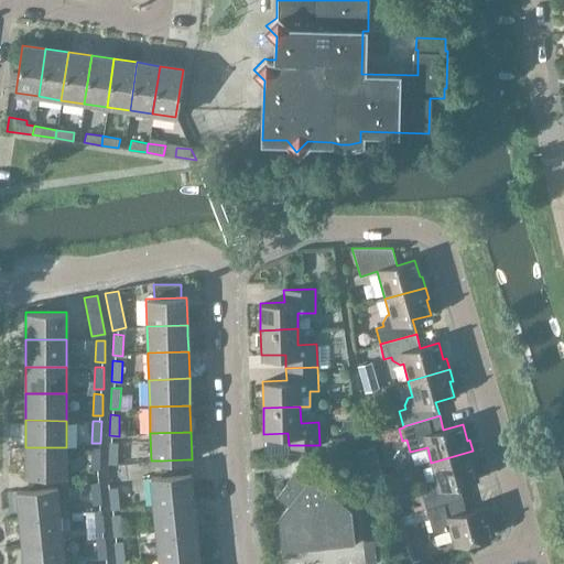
[(107,464),(117,464),(118,443),(109,442),(107,464)]
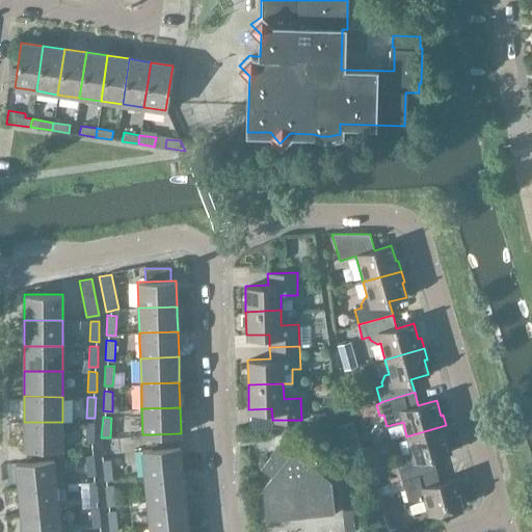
[(62,422),(24,422),(24,448),(26,448),(52,448),(62,448),(62,432),(62,422)]
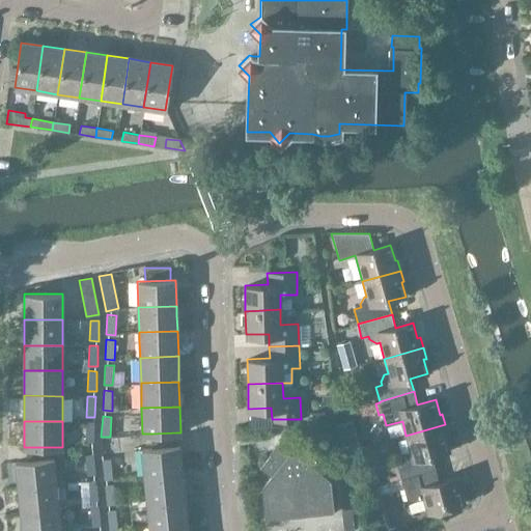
[(85,442),(93,442),(94,422),(85,421),(85,442)]
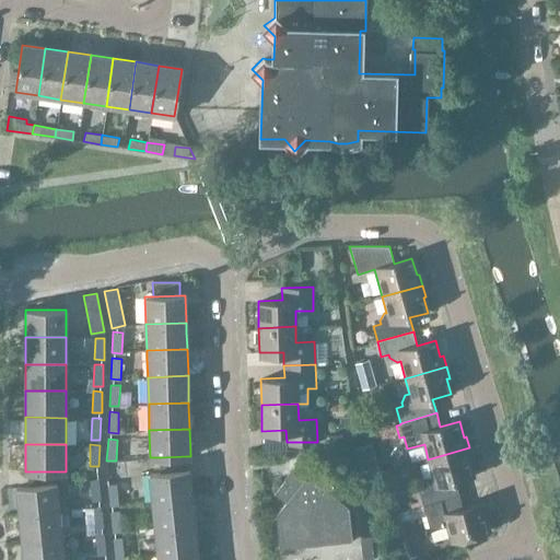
[(370,445),(354,450),(361,473),(377,468),(370,445)]
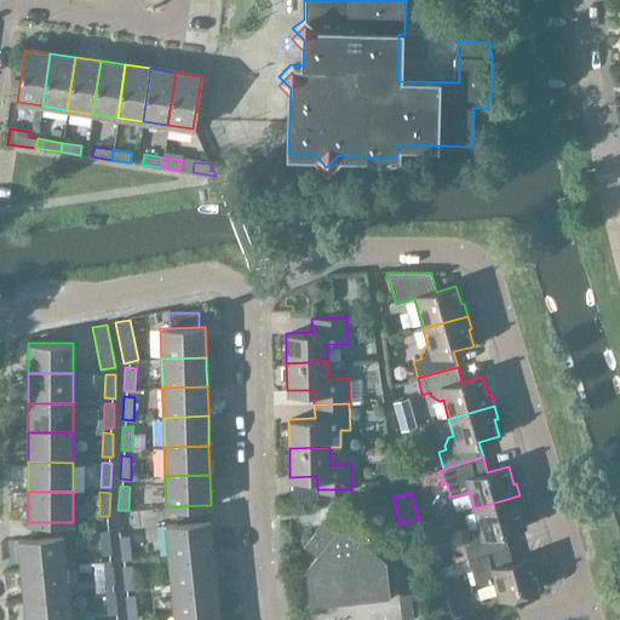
[(523,507),(520,495),(474,509),(482,537),(464,543),(465,545),(460,546),(463,558),(469,557),(469,560),(510,547),(506,533),(526,527),(521,509),(523,507)]
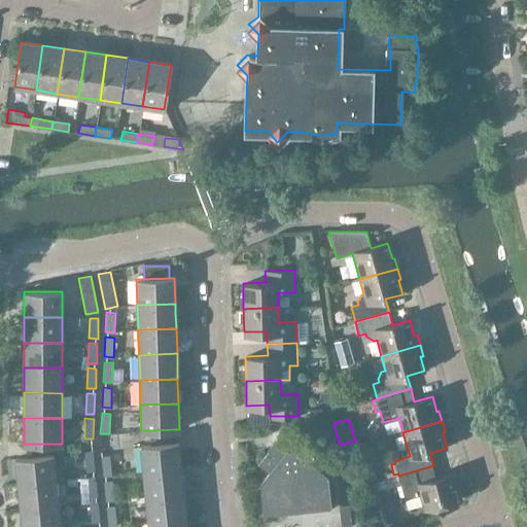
[(287,427),(257,464),(268,472),(258,484),(261,517),(330,508),(326,477),(315,468),(324,457),(287,427)]
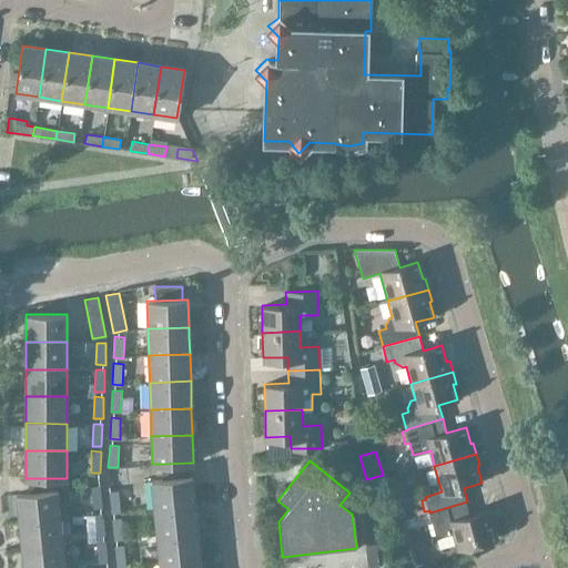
[(189,463),(163,464),(163,479),(189,477),(189,463)]
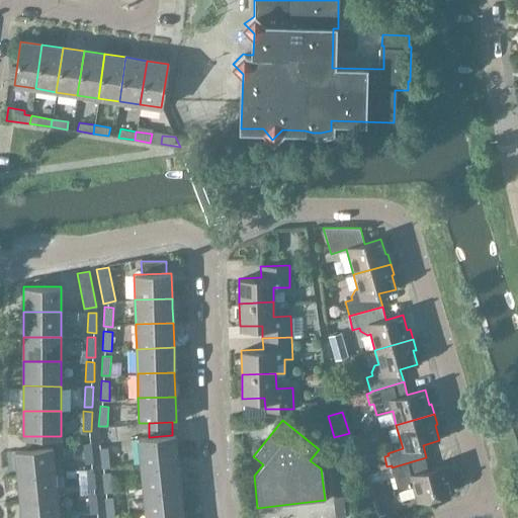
[(149,437),(138,438),(141,463),(177,459),(175,434),(172,435),(149,437)]
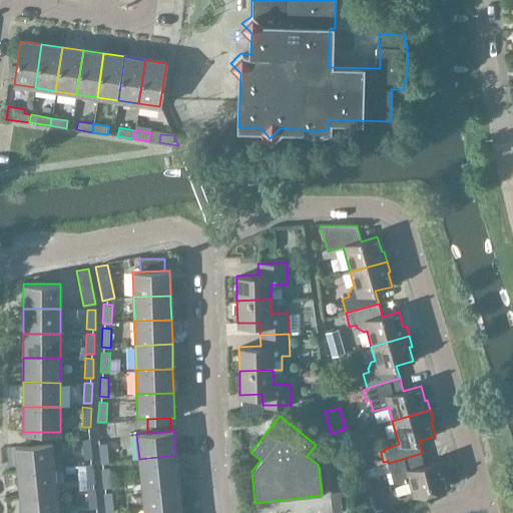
[(50,432),(25,432),(25,446),(50,443),(50,432)]
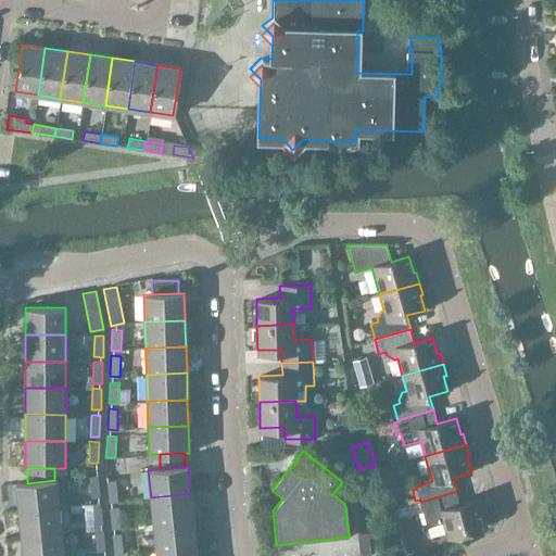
[(97,476),(97,469),(88,468),(91,497),(101,496),(99,476),(97,476)]
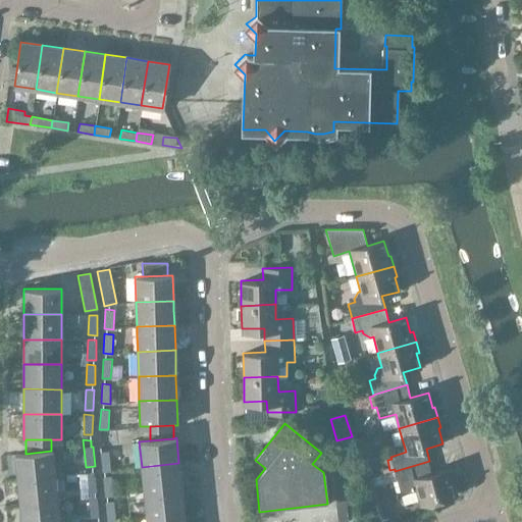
[(25,454),(15,455),(17,480),(55,476),(52,451),(51,451),(25,454)]
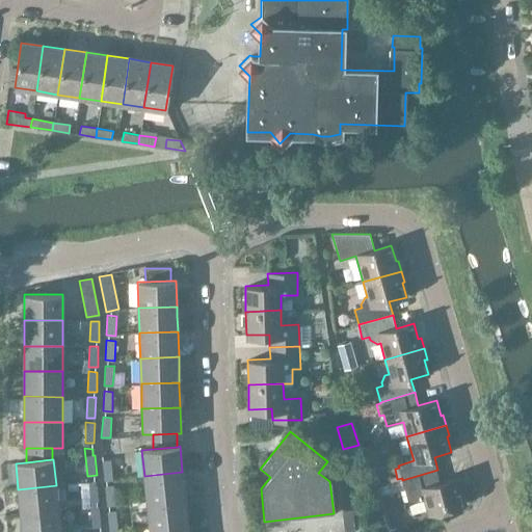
[(104,480),(113,479),(111,459),(102,460),(104,480)]
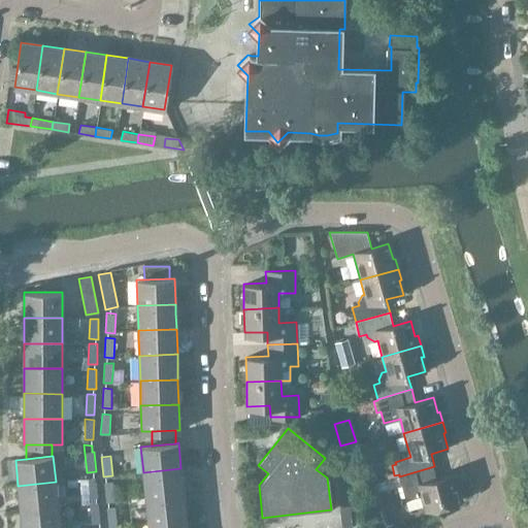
[(399,476),(400,479),(406,500),(422,495),(427,510),(462,501),(458,486),(460,485),(457,473),(438,480),(434,466),(399,476)]
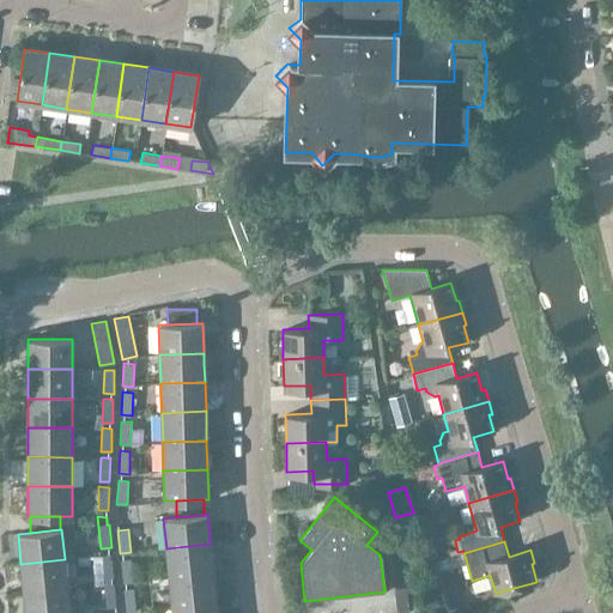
[(210,544),(167,548),(169,577),(213,572),(211,553),(210,544)]
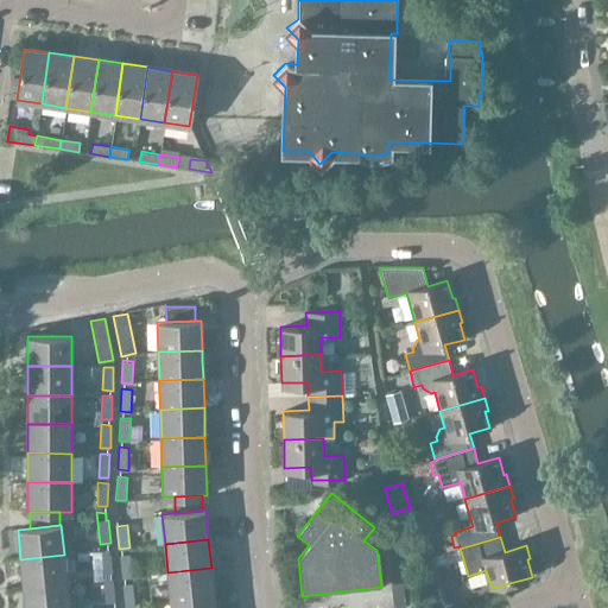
[(102,574),(113,572),(111,550),(92,552),(93,568),(102,568),(102,574)]
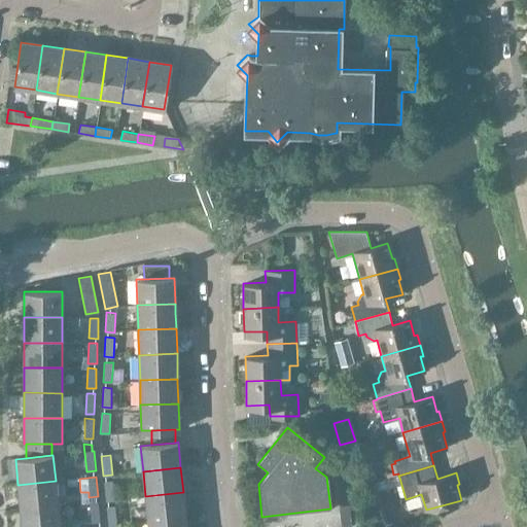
[(56,481),(18,485),(21,510),(58,505),(56,481)]
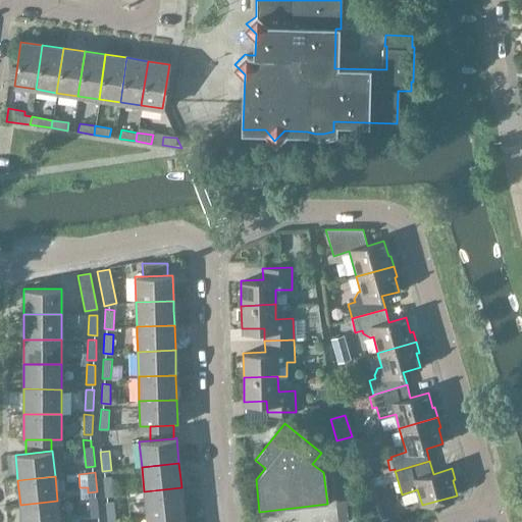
[(104,497),(113,496),(111,476),(102,477),(104,497)]
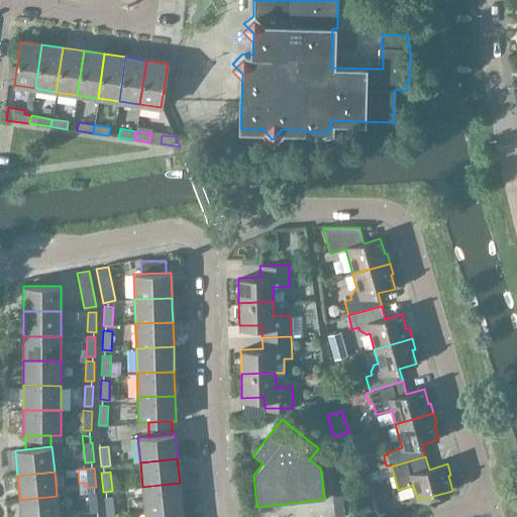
[(180,483),(142,487),(145,512),(183,508),(180,483)]
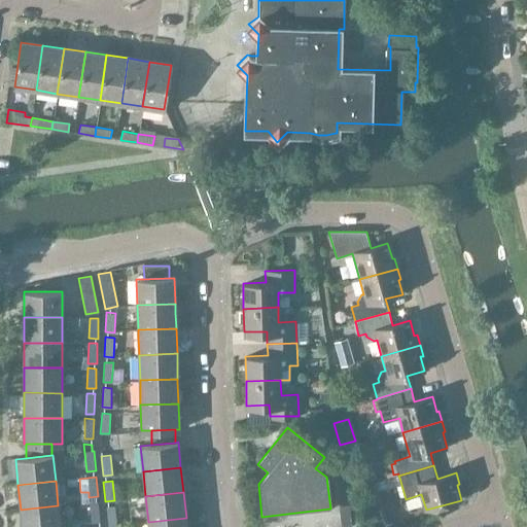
[(90,502),(92,523),(100,522),(98,501),(90,502)]
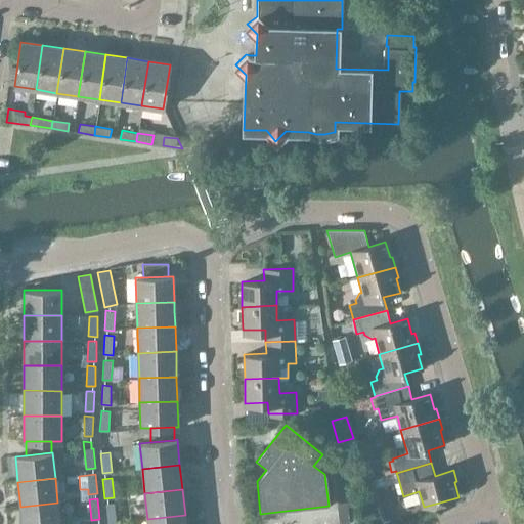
[(59,523),(57,503),(20,507),(22,523),(59,523)]
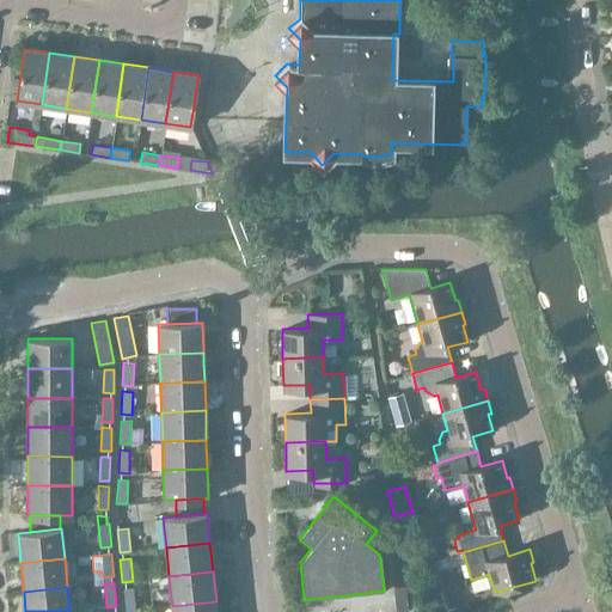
[(123,588),(126,611),(135,610),(133,587),(123,588)]
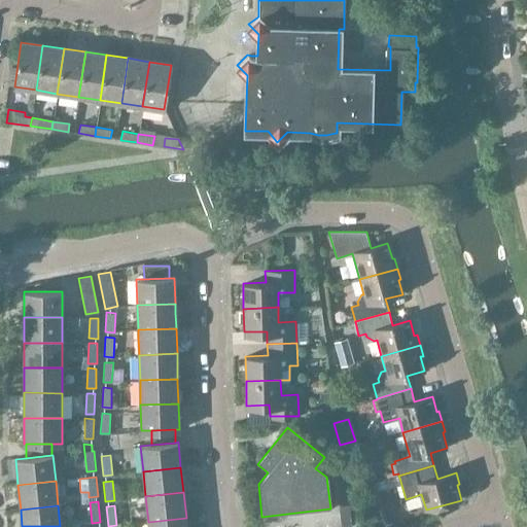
[(341,526),(347,526),(351,526),(349,505),(340,506),(341,526)]
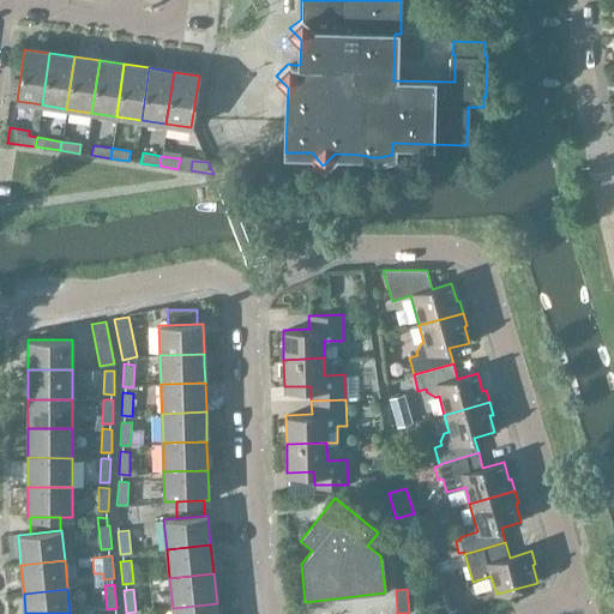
[(217,613),(217,603),(173,608),(173,613),(217,613)]
